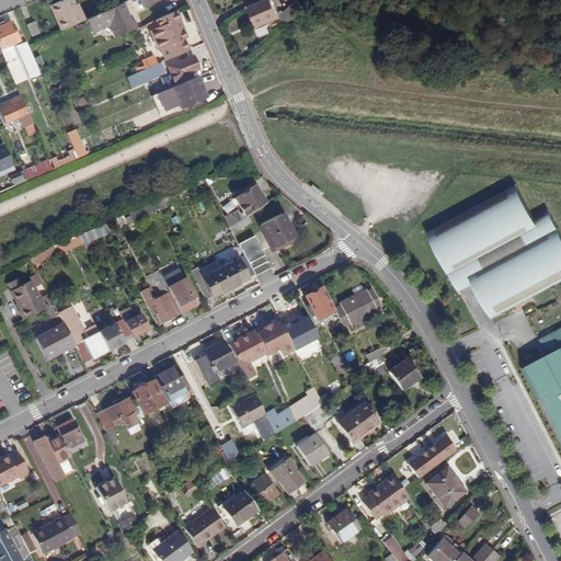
[(61,0),(49,6),(60,31),(84,21),(80,12),(78,13),(75,6),(71,0),(61,0)]
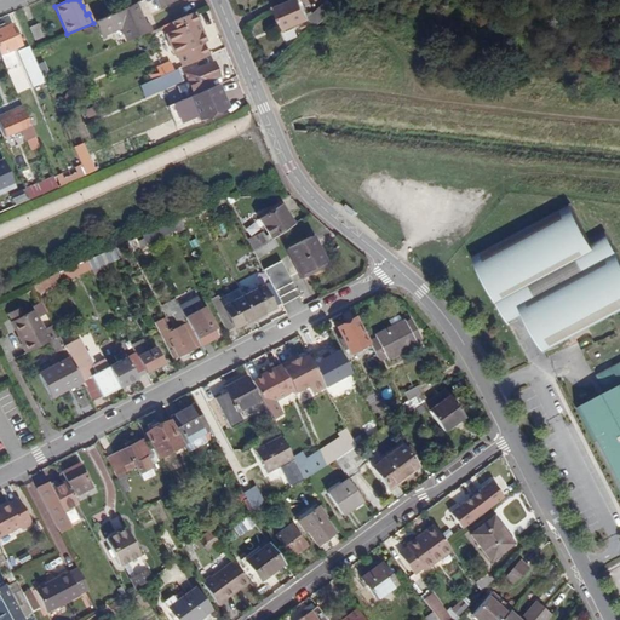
[(337,7),(329,0),(326,0),(313,13),(310,11),(306,15),(299,0),(293,0),(276,7),(285,30),(309,21),(316,27),(337,7)]
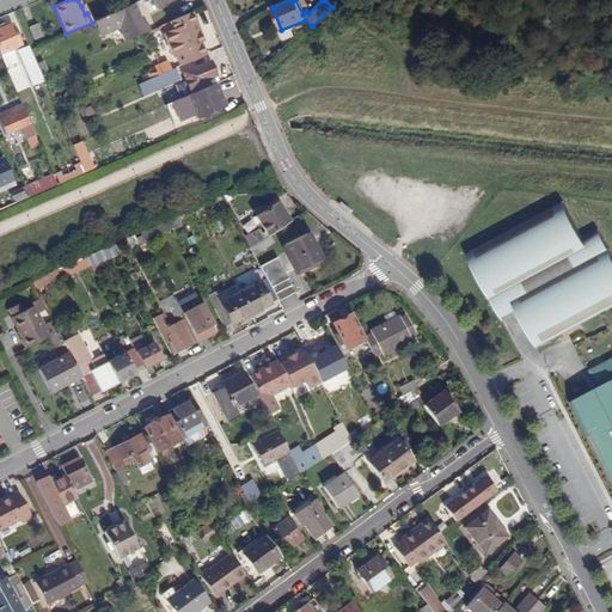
[(109,16),(93,22),(99,36),(120,26),(126,41),(150,30),(146,22),(142,24),(134,4),(109,16)]
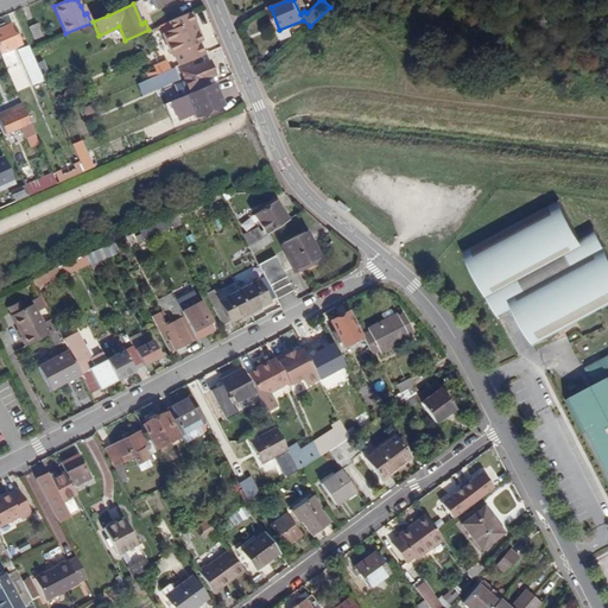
[(202,42),(189,13),(177,18),(169,21),(172,30),(165,33),(173,52),(181,50),(187,62),(202,55),(197,43),(202,42)]
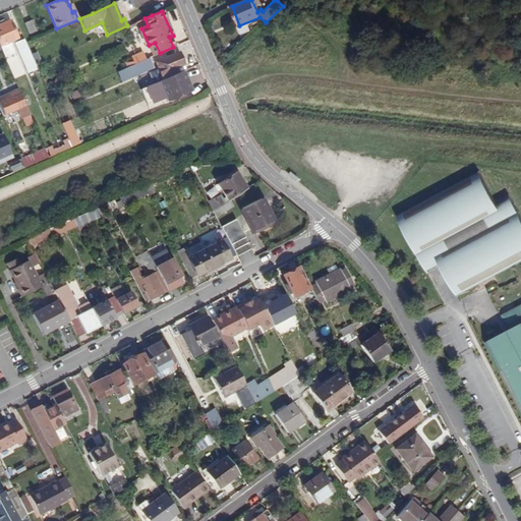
[(32,19),(24,23),(29,34),(37,31),(32,19)]
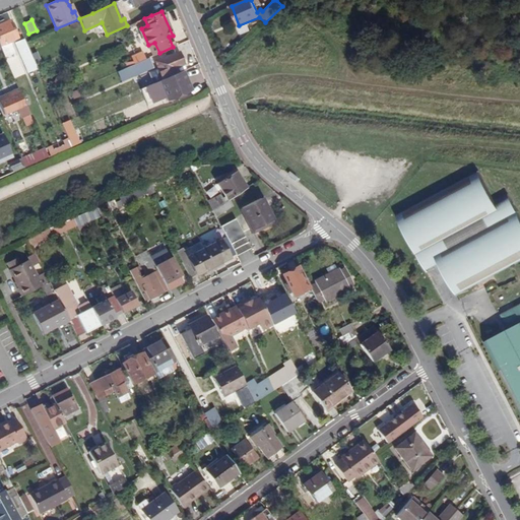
[(0,46),(4,56),(13,52),(9,42),(17,39),(9,20),(3,22),(2,20),(0,20),(0,46)]
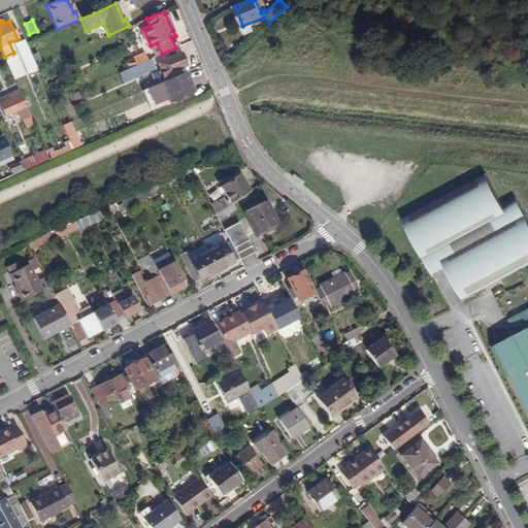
[(249,26),(238,28),(240,36),(251,34),(249,26)]
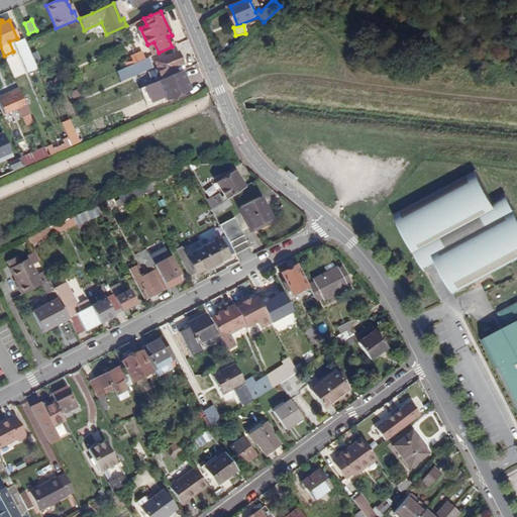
[(25,42),(24,38),(15,42),(28,72),(37,68),(35,65),(25,42)]
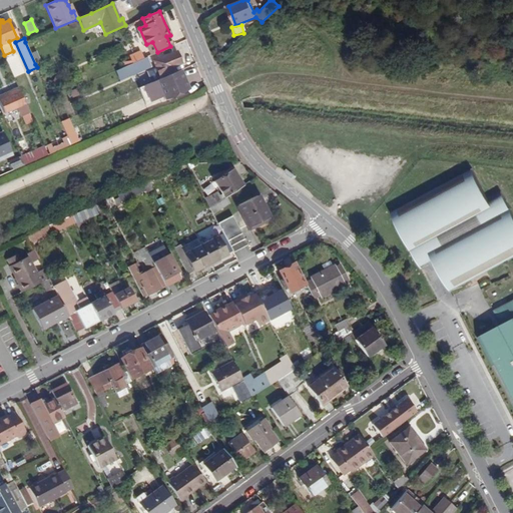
[(160,78),(176,72),(174,67),(184,63),(183,59),(180,60),(176,51),(153,61),(156,69),(160,78)]
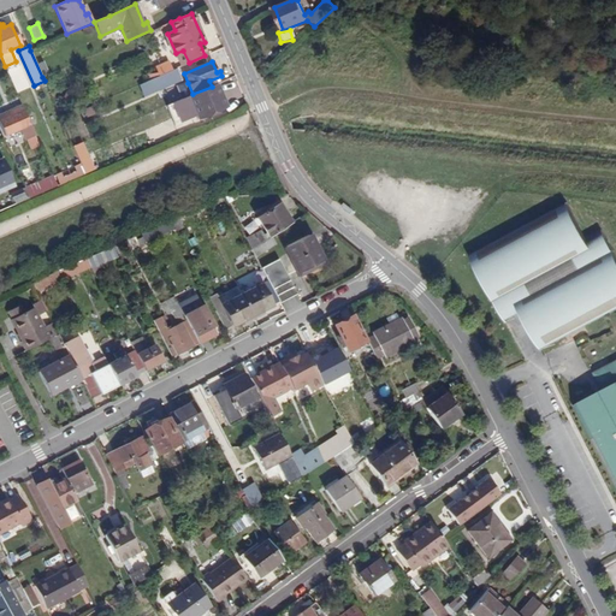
[(177,69),(148,81),(153,92),(182,80),(177,69)]
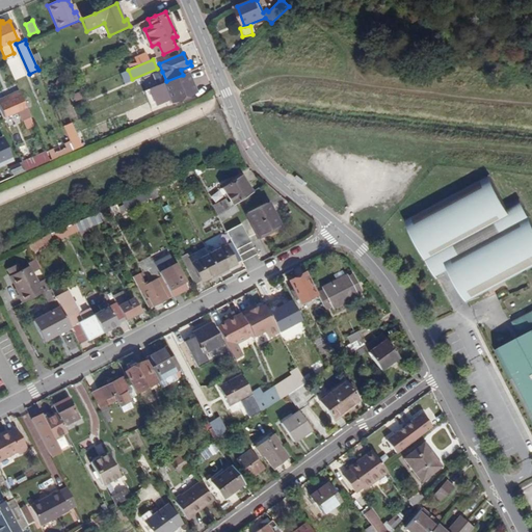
[(166,81),(162,72),(155,75),(159,84),(162,83),(166,81)]
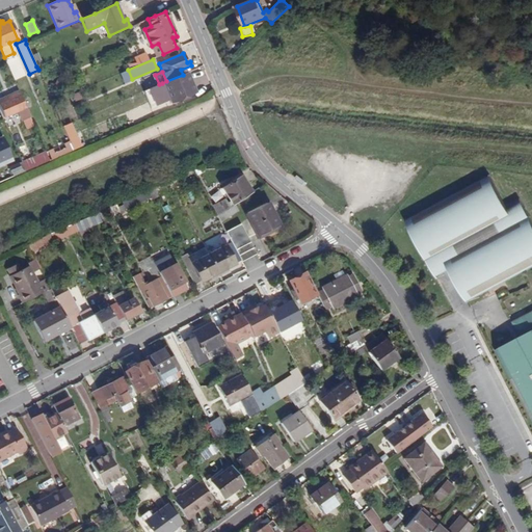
[(187,73),(183,75),(166,81),(162,83),(170,103),(195,91),(187,73)]
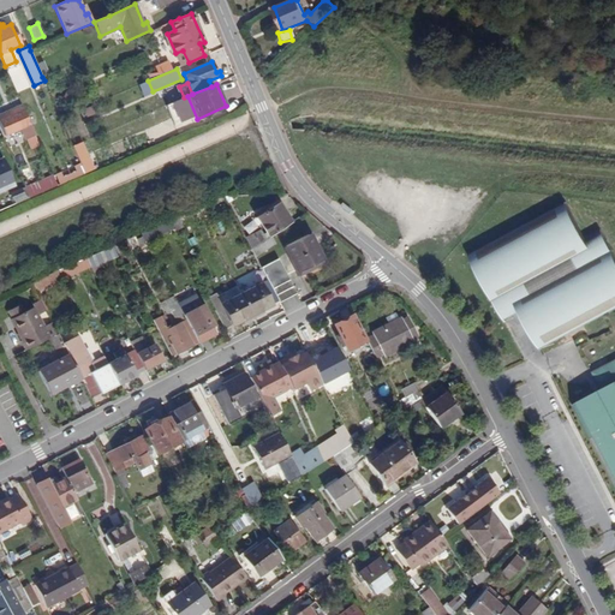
[(9,117),(0,119),(0,125),(5,135),(22,127),(30,145),(39,143),(24,109),(9,117)]
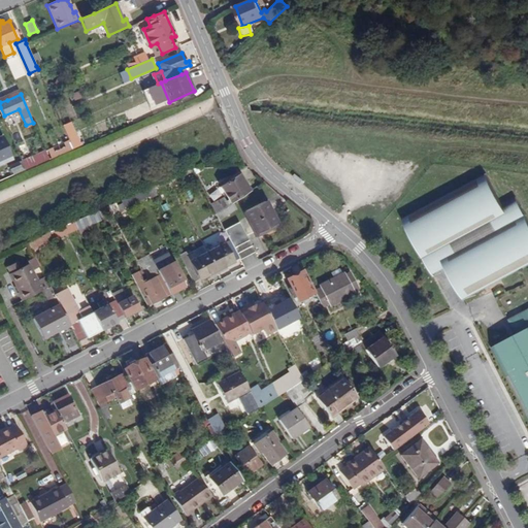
[(80,146),(70,122),(63,125),(69,140),(73,150),(80,146)]
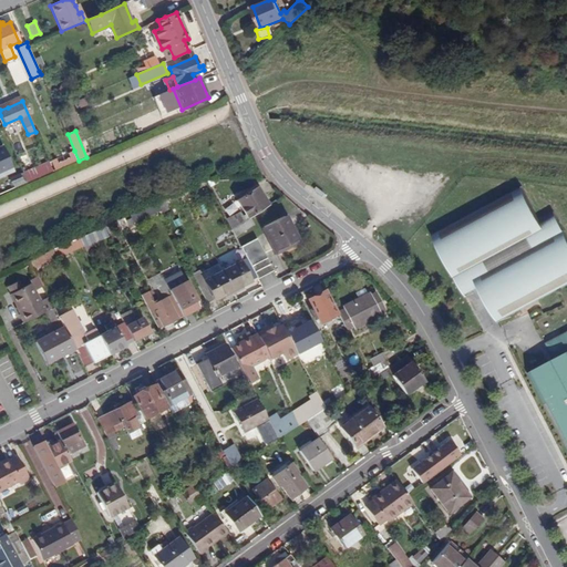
[(3,146),(0,147),(0,172),(12,167),(3,146)]
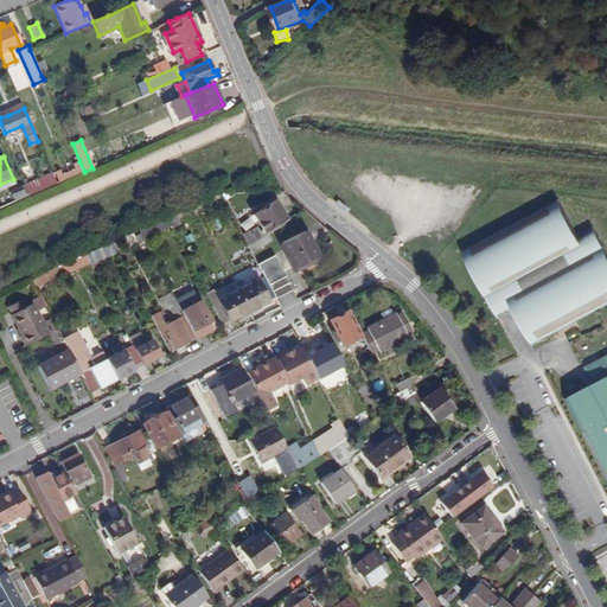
[(57,184),(84,172),(80,161),(52,173),(53,177),(57,184)]
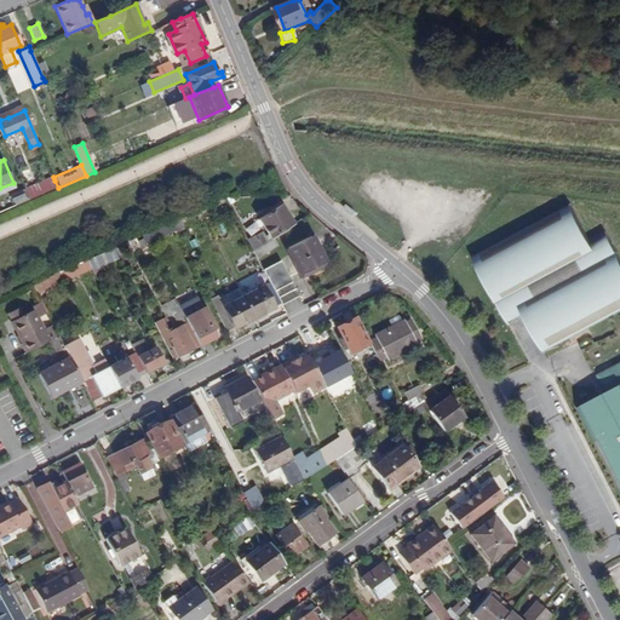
[(44,194),(58,188),(55,181),(41,187),(44,194)]
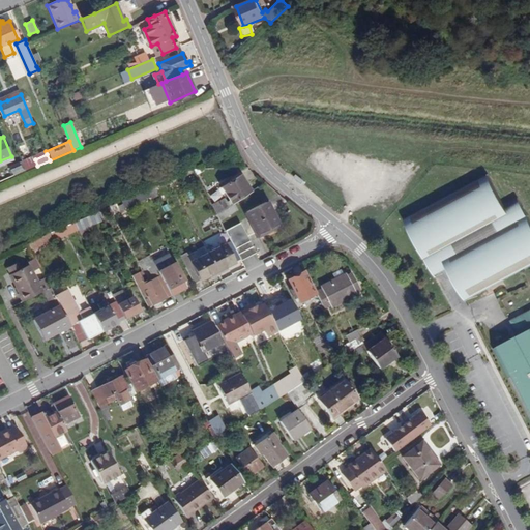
[(0,181),(26,171),(22,163),(8,168),(9,172),(0,175),(0,181)]
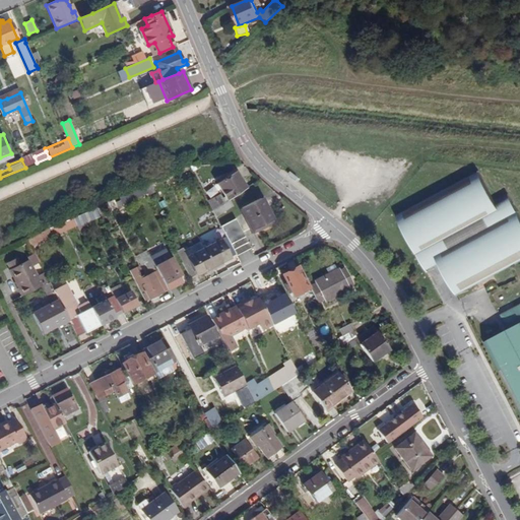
[(396,206),(430,274),(443,267),(459,295),(519,264),(519,213),(507,191),(493,197),(474,166),(396,206)]
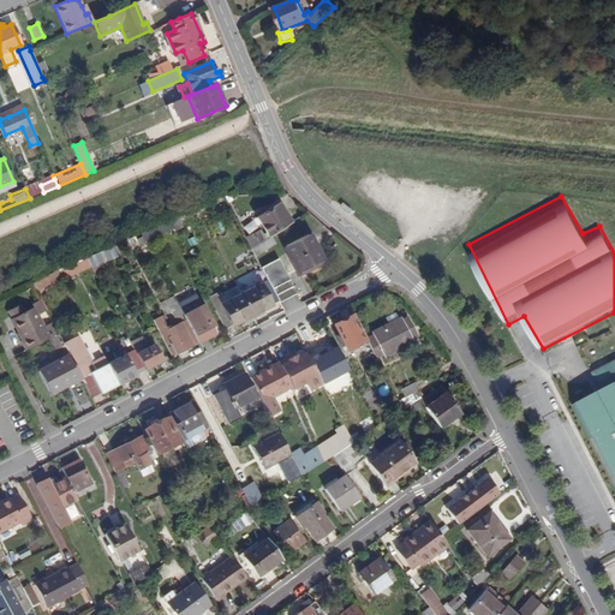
[(250,248),(270,236),(291,222),(279,203),(257,218),(267,232),(263,234),(260,230),(244,237),(250,248)]
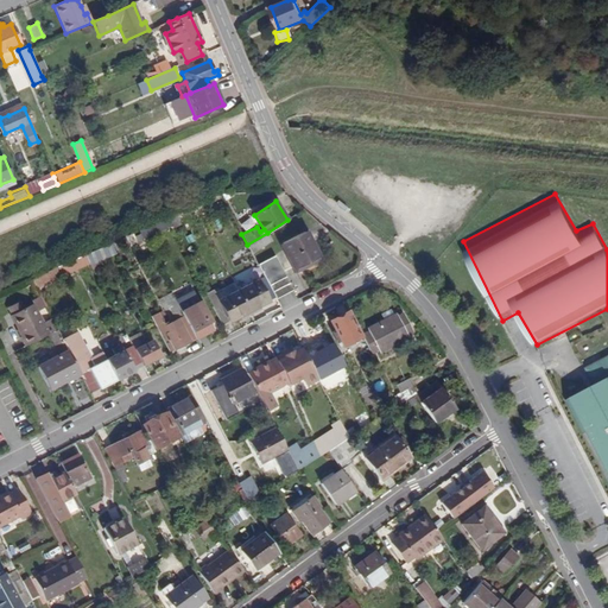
[(165,219),(170,227),(171,228),(181,223),(176,214),(165,219)]
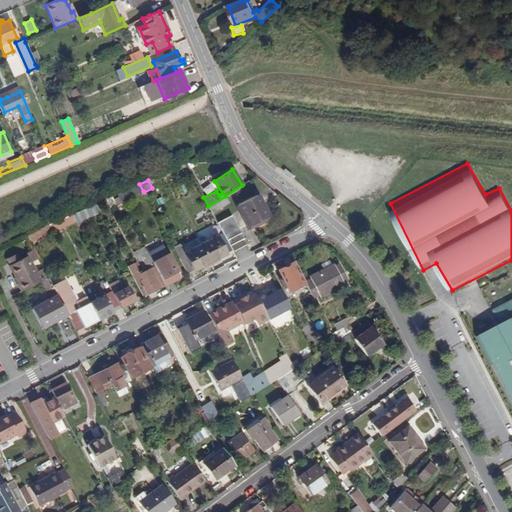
[(123,200),(143,191),(139,184),(116,194),(120,201),(123,200)]
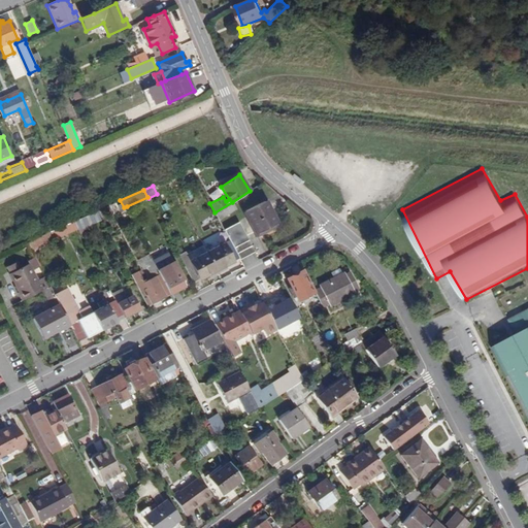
[(120,200),(116,202),(119,211),(123,219),(128,216),(124,207),(120,200)]
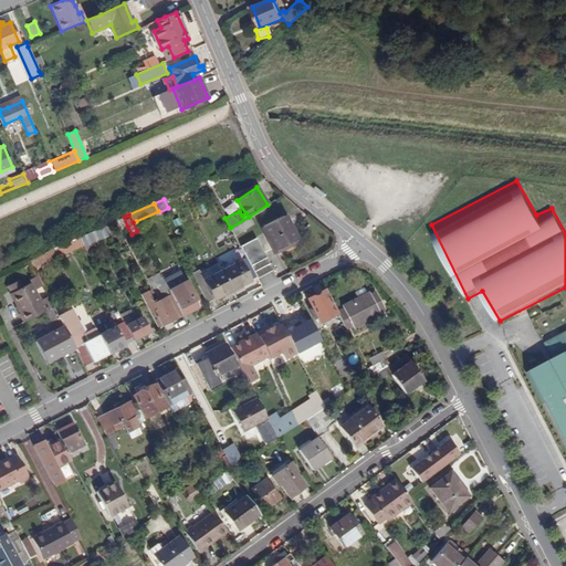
[(283,216),(262,227),(275,250),(295,240),(283,216)]
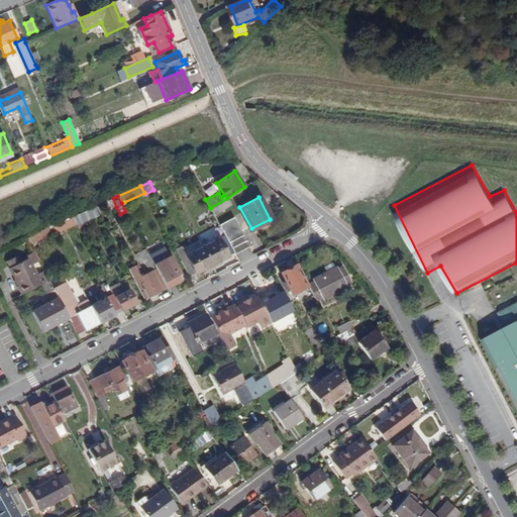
[(98,213),(116,207),(113,198),(95,206),(98,213)]
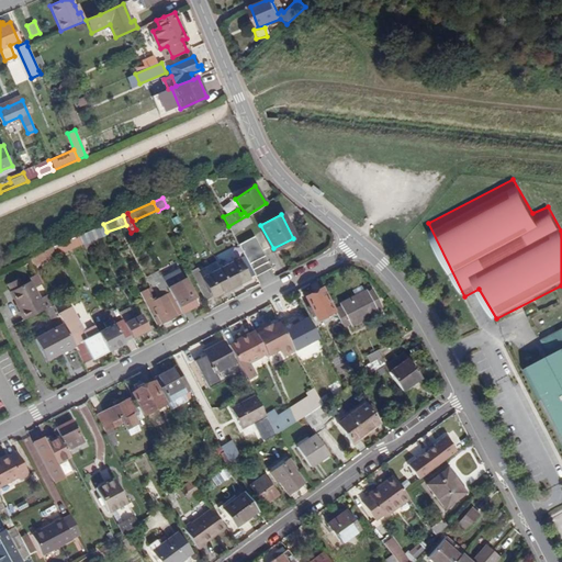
[(251,223),(247,215),(228,226),(233,235),(251,223)]
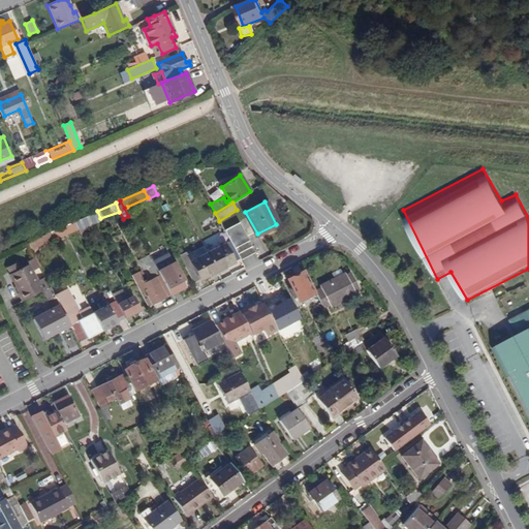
[(127,207),(124,208),(128,216),(130,220),(133,218),(127,207)]
